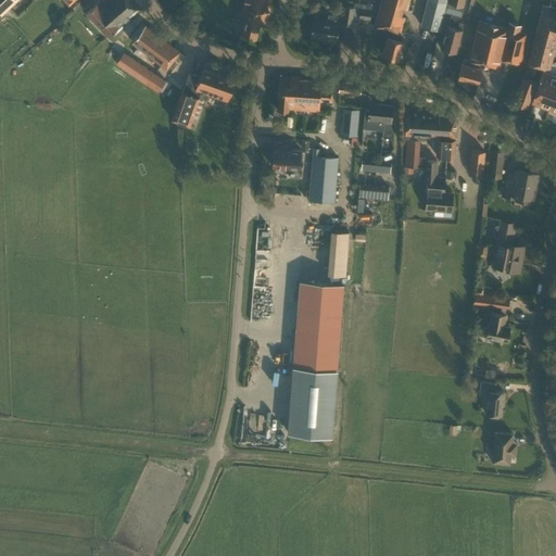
[(0,0),(0,13),(1,15),(16,0),(0,0)]
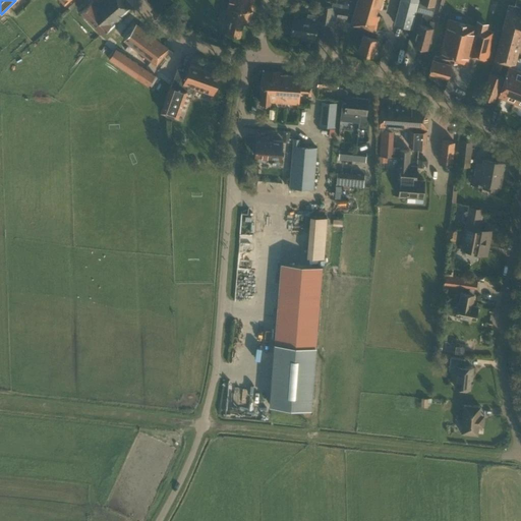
[(111,24),(130,8),(122,0),(101,0),(97,4),(94,0),(80,12),(102,34),(111,24)]
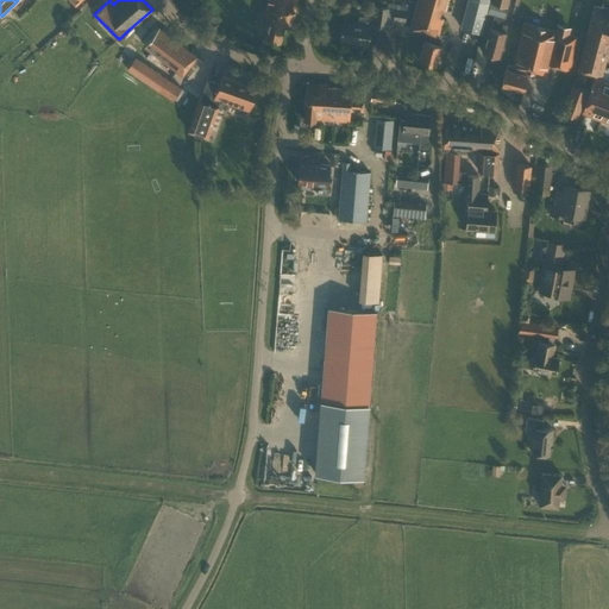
[(297,0),(267,0),(265,10),(268,10),(267,18),(268,18),(263,38),(281,43),(284,26),(288,26),(290,16),(294,16),(297,0)]
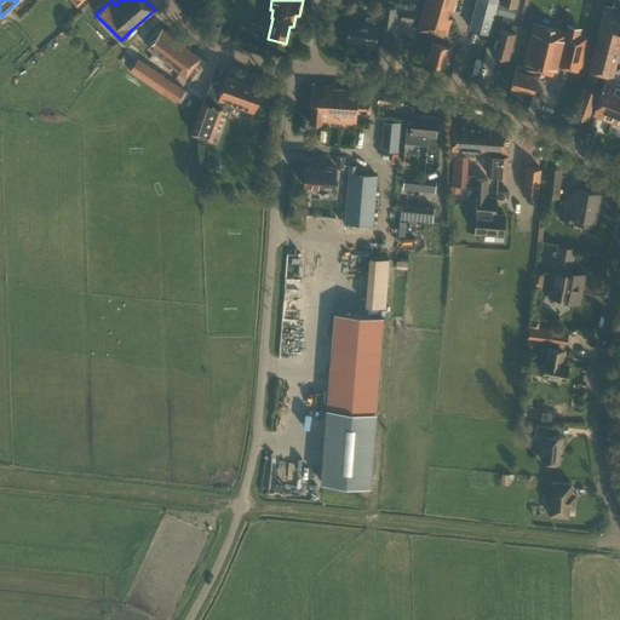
[(454,12),(457,0),(425,0),(417,29),(435,35),(432,40),(426,61),(443,67),(449,46),(445,44),(447,38),(452,18),(448,17),(449,11),(454,12)]
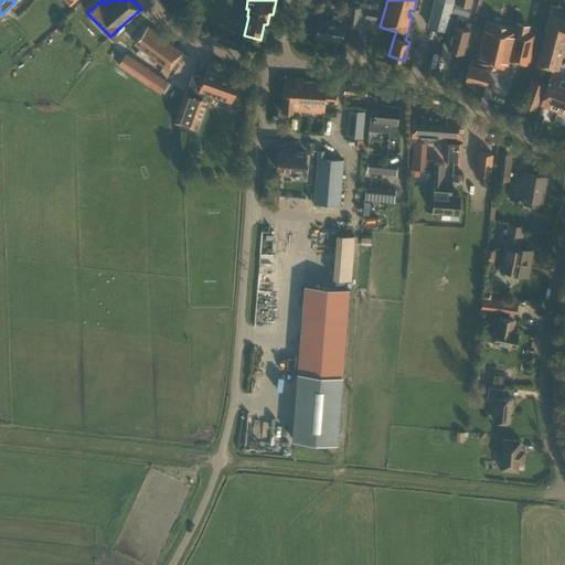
[(434,0),(428,25),(446,30),(454,1),(454,0),(434,0)]
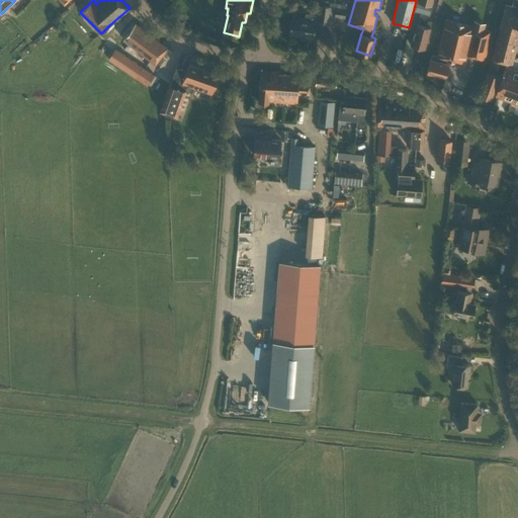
[(418,0),(418,1),(415,10),(421,12),(418,23),(417,23),(411,45),(425,49),(432,21),(427,20),(429,14),(432,0),(418,0)]
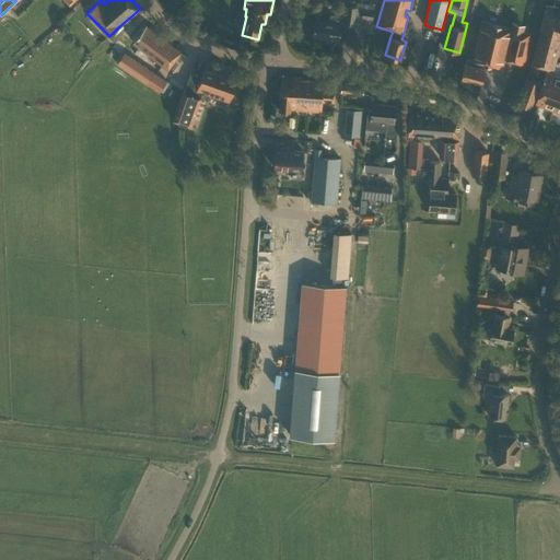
[(354,25),(358,7),(347,6),(345,23),(354,25)]
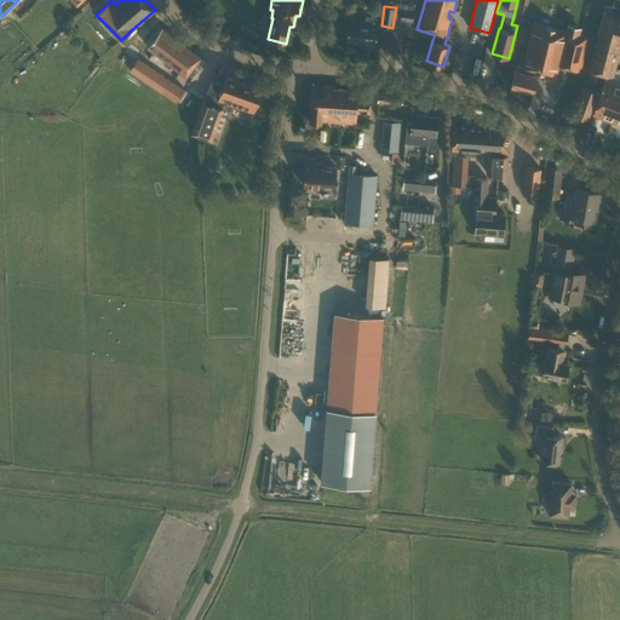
[(414,10),(402,9),(400,21),(412,23),(414,10)]
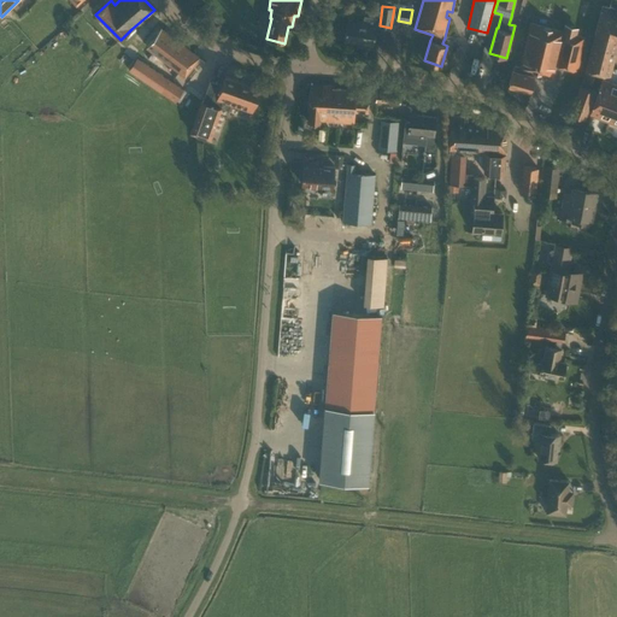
[(595,31),(586,68),(594,70),(601,72),(609,75),(616,47),(616,17),(604,13),(601,12),(595,31)]
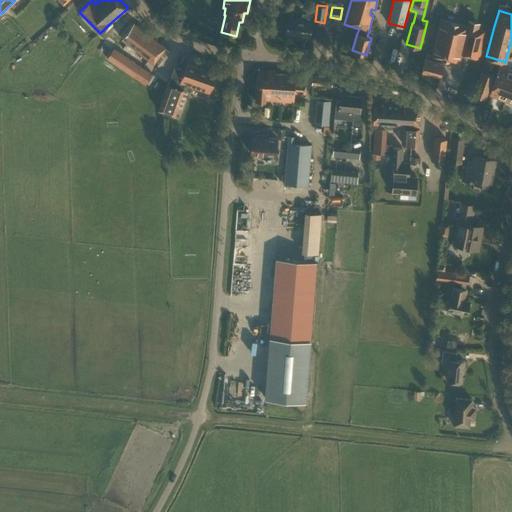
[(302,13),(301,19),(288,17),(285,34),(309,37),(313,14),(302,13)]
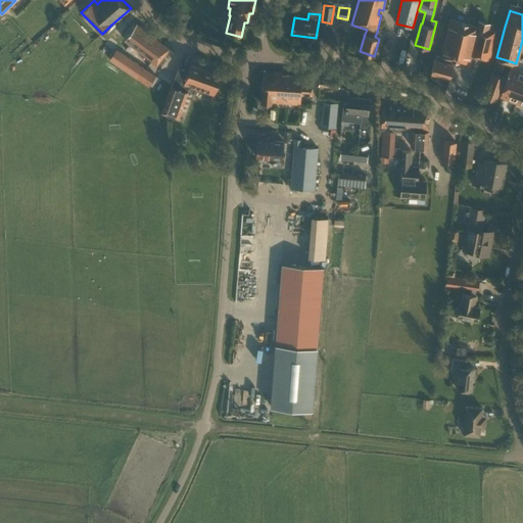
[(470,64),(472,55),(489,60),(496,32),(489,30),(490,24),(478,19),(477,27),(449,19),(440,56),(436,55),(435,59),(434,59),(431,74),(448,78),(453,63),(450,63),(452,59),(470,64)]
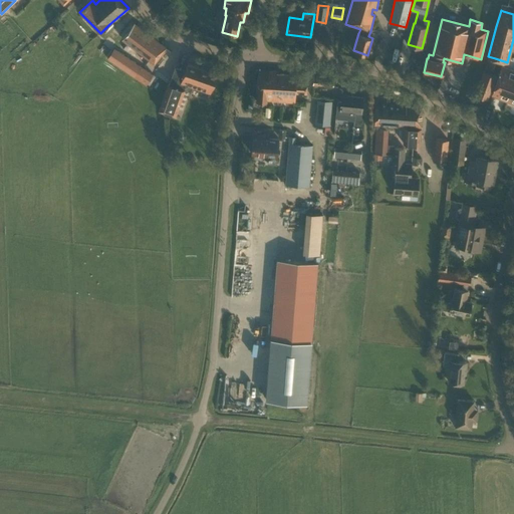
[(166,47),(134,23),(121,39),(154,63),(166,47)]
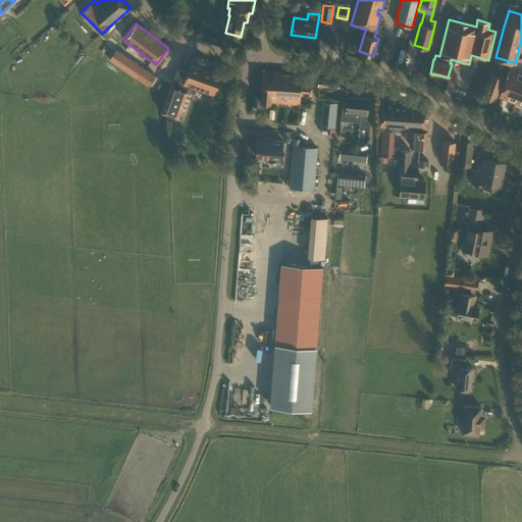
[(148,86),(155,75),(116,49),(109,60),(148,86)]
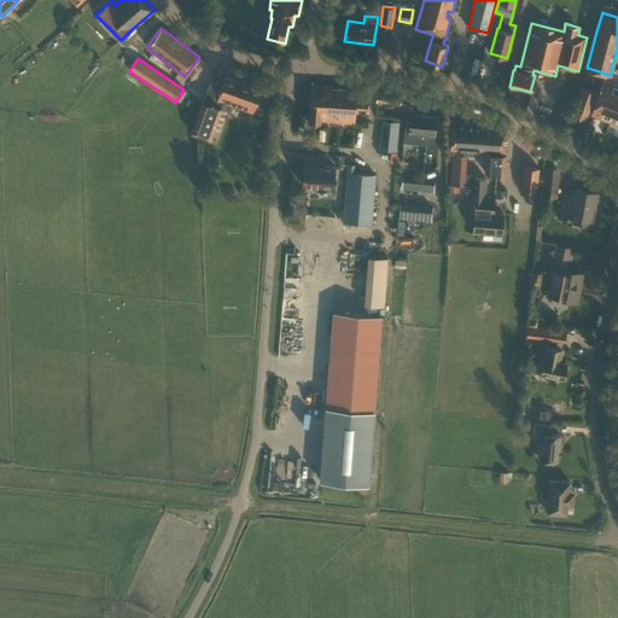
[(587,69),(583,80),(592,82),(595,70),(587,68),(587,69)]
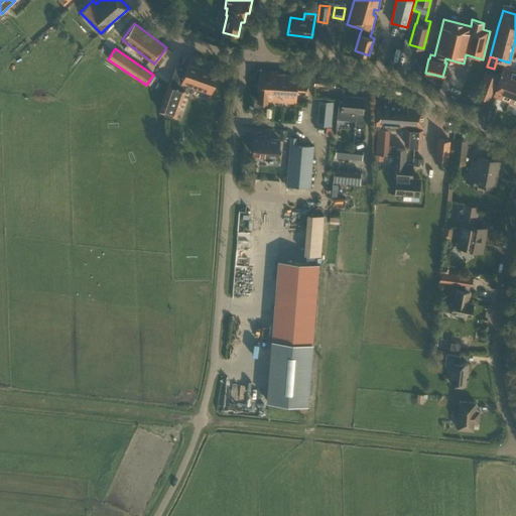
[(187,62),(185,71),(175,67),(169,85),(168,84),(159,111),(176,118),(185,91),(187,92),(191,90),(192,87),(210,93),(217,73),(187,62)]
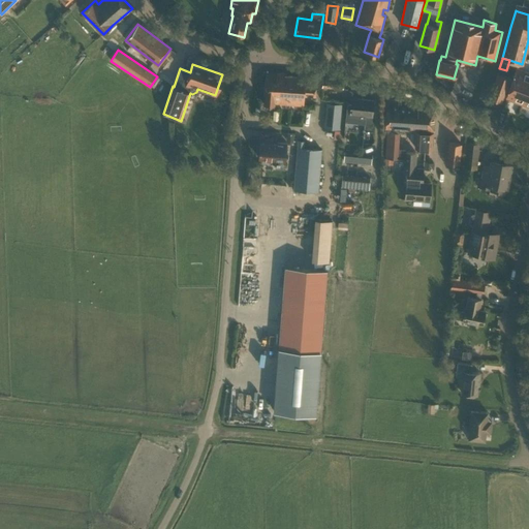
[(528,71),(517,67),(505,98),(528,106),(528,71)]
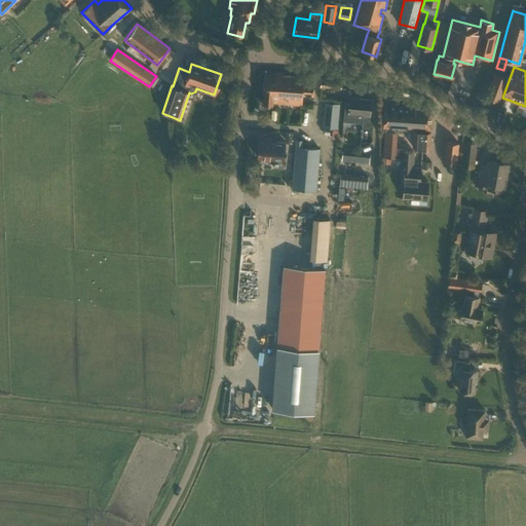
[(278,108),(278,103),(279,89),(274,89),(275,73),(264,72),(263,92),(263,94),(263,104),(272,105),(272,107),(278,108)]
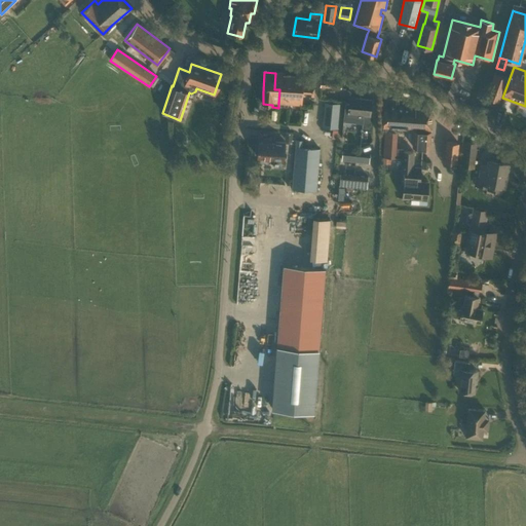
[(288,104),(290,75),(283,75),(283,73),(275,72),(275,73),(274,89),(279,89),(278,103),(288,104)]
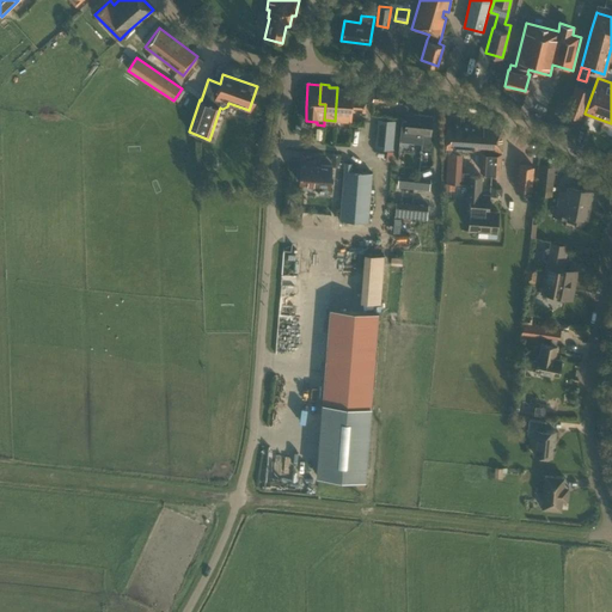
[(576,85),(565,112),(580,117),(585,105),(589,90),(576,85)]
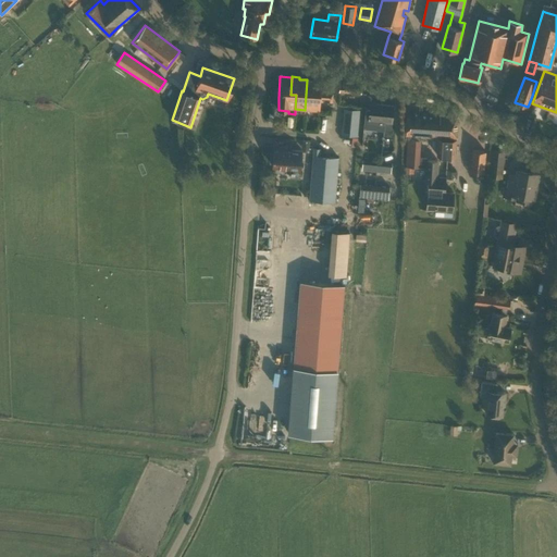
[(320,100),(321,79),(321,78),(313,78),(313,81),(307,79),(305,110),(319,111),(320,100)]
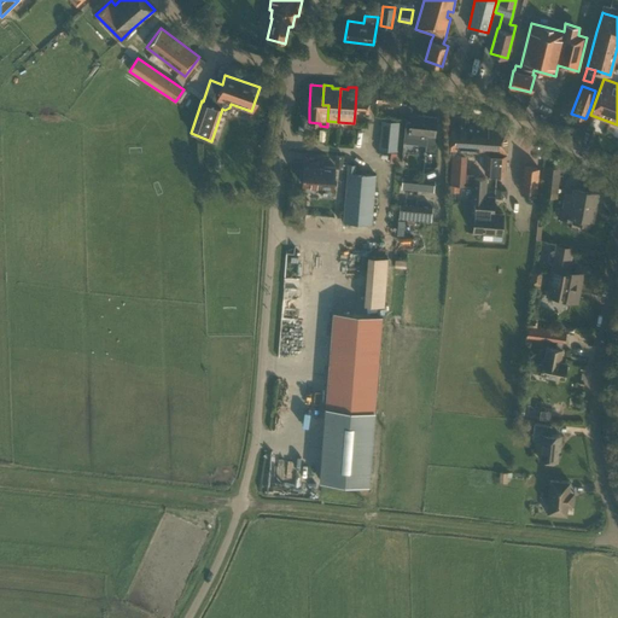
[(356,88),(355,111),(368,112),(371,89),(356,88)]
